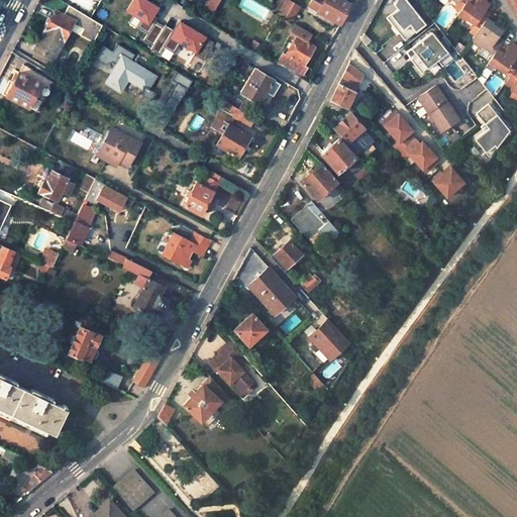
[(205,58),(215,38),(179,21),(175,30),(154,20),(162,5),(151,0),(132,0),(127,11),(133,14),(129,22),(147,31),(142,40),(162,50),(160,55),(170,60),(178,43),(205,58)]
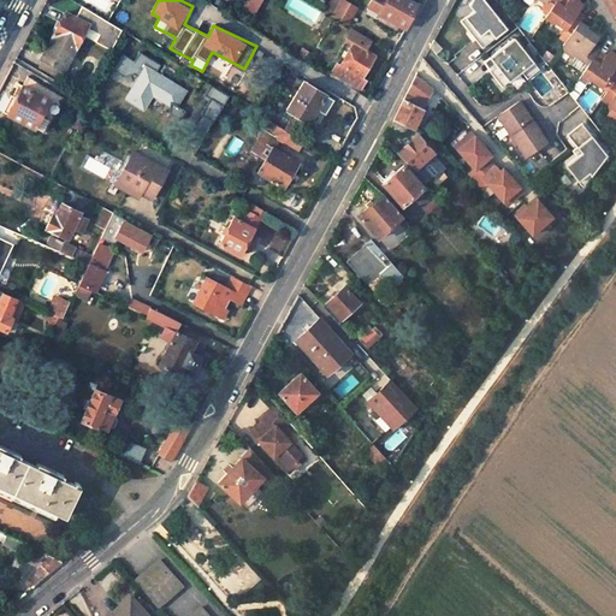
[(244,0),(241,6),(255,15),(262,0),(244,0)]
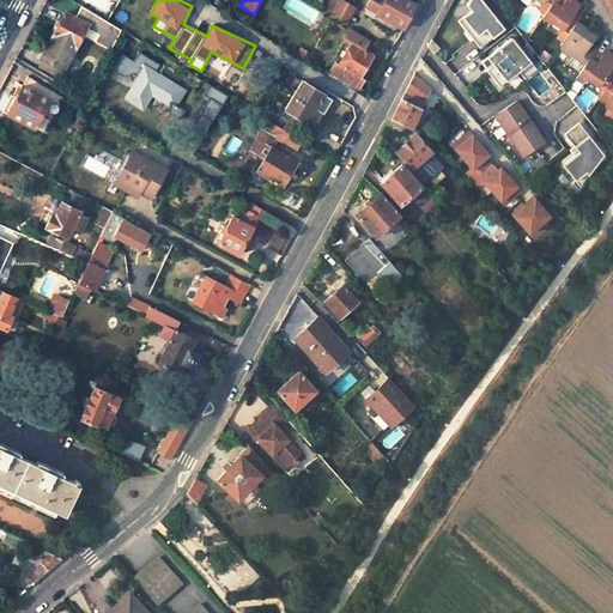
[(339,1),(337,0),(328,0),(322,12),(331,17),(339,1)]
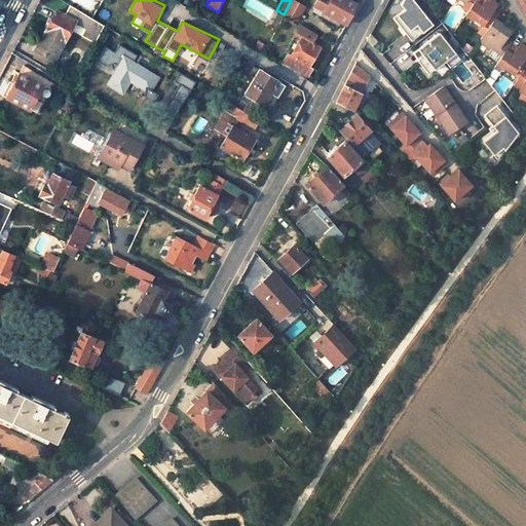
[(357,2),(351,0),(314,0),(312,6),(313,11),(321,15),(329,21),(331,16),(344,24),(357,2)]
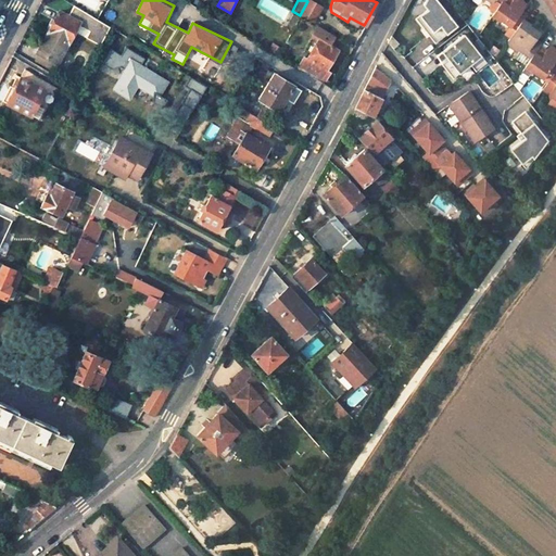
[(459,25),(441,0),(429,0),(427,4),(430,9),(419,17),(439,41),(459,25)]
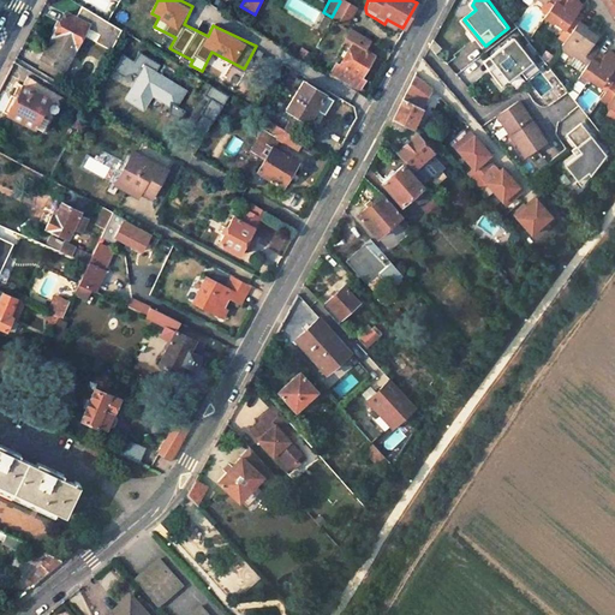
[(557,0),(556,5),(548,16),(568,29),(573,23),(578,27),(581,21),(577,17),(586,3),(583,0),(557,0)]
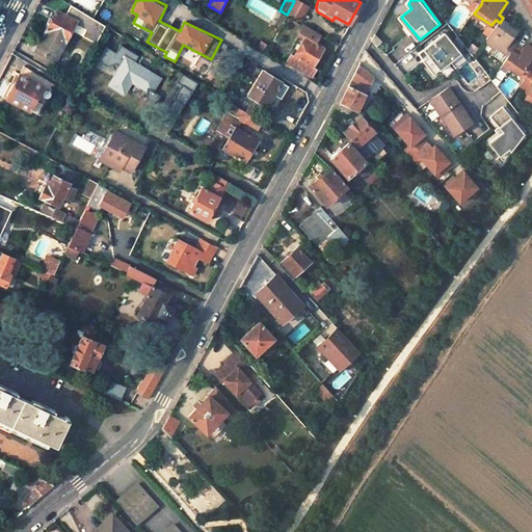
[(306,7),(294,1),(287,15),(297,21),(306,7)]
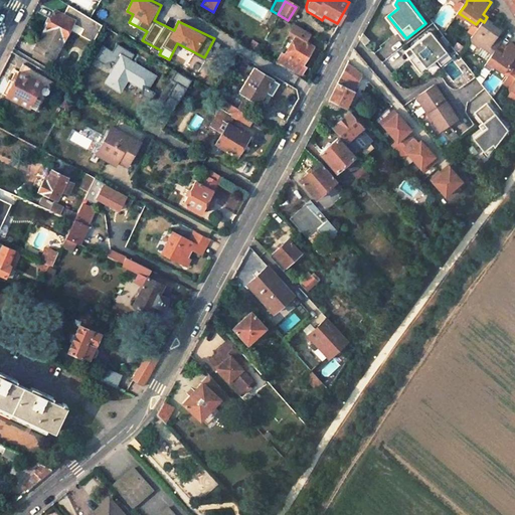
[(93,41),(103,24),(68,5),(65,10),(80,19),(73,31),(93,41)]
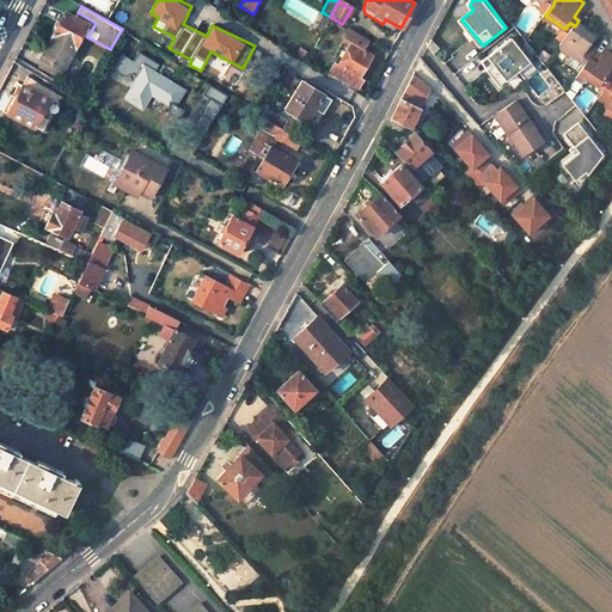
[(89,25),(66,13),(42,59),(65,71),(89,25)]
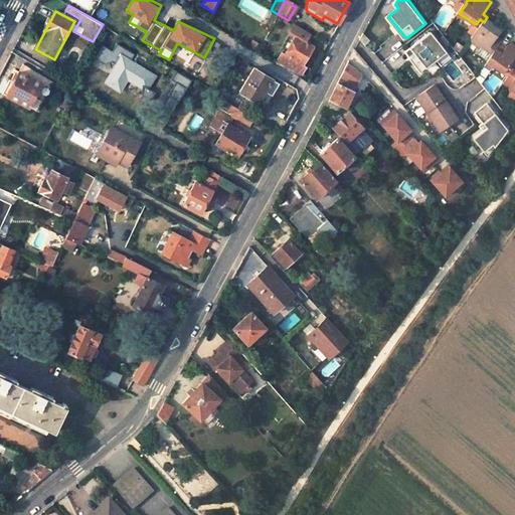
[(474,35),(483,41),(482,44),(487,47),(489,47),(491,46),(494,41),(499,45),(503,40),(497,36),(504,27),(494,20),(496,17),(490,13),(487,17),(484,22),(474,35)]
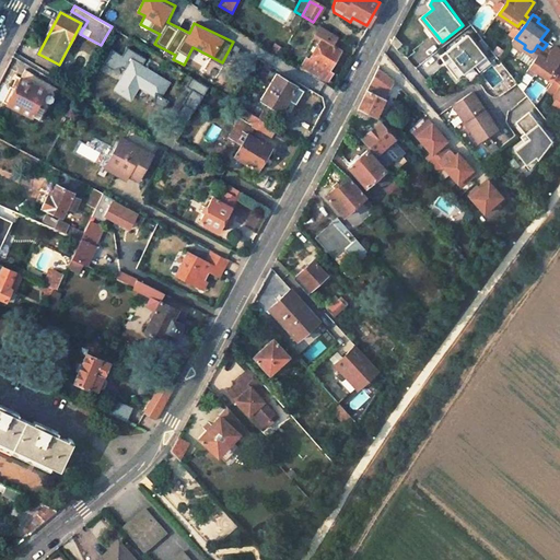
[(304,57),(298,69),(324,84),(329,73),(326,71),(338,51),(329,46),(336,35),(318,25),(301,56),(304,57)]
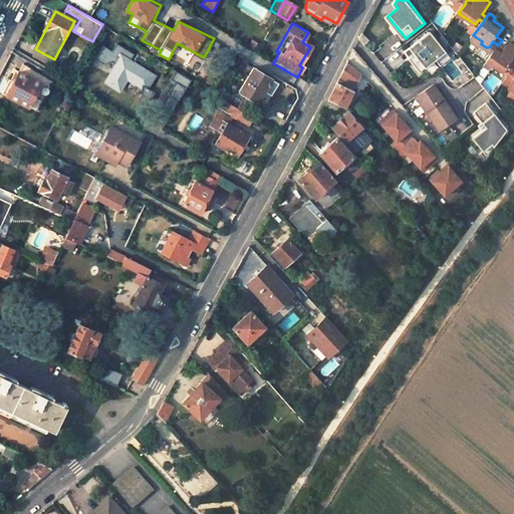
[(441,68),(453,59),(433,31),(412,46),(417,54),(413,57),(421,69),(435,59),(441,68)]
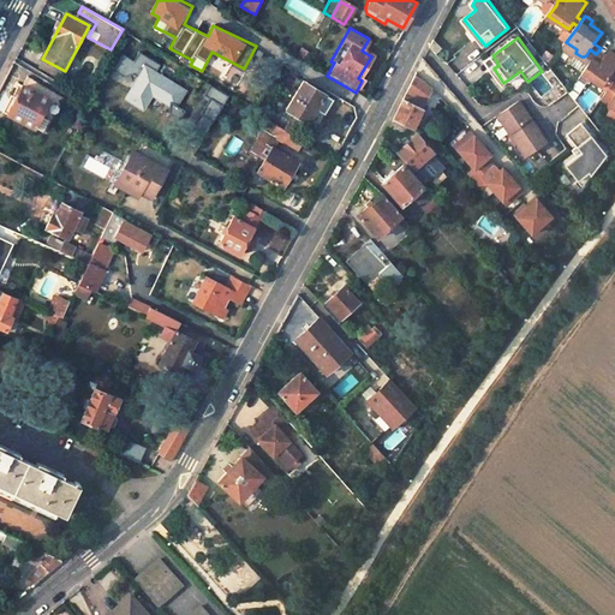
[(596,54),(571,93),(575,100),(593,75),(611,87),(614,82),(614,73),(611,72),(614,66),(614,54),(614,53),(614,52),(614,51),(614,49),(613,49),(611,49),(610,48),(610,49),(609,49),(608,51),(602,47),(601,48),(596,54)]
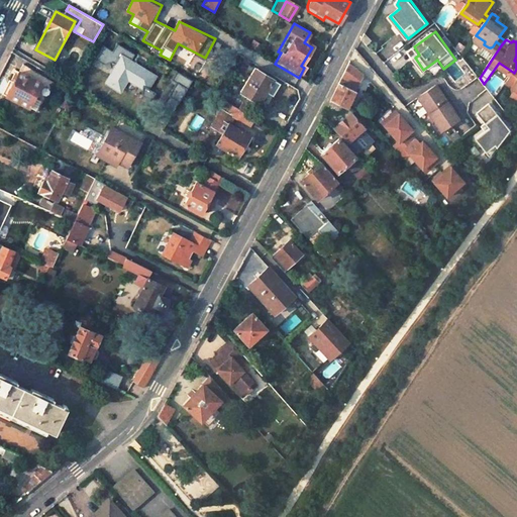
[(150,89),(158,73),(131,61),(135,53),(116,43),(114,50),(102,44),(97,58),(113,65),(104,84),(122,93),(127,82),(143,89),(140,95),(151,100),(156,92),(150,89)]
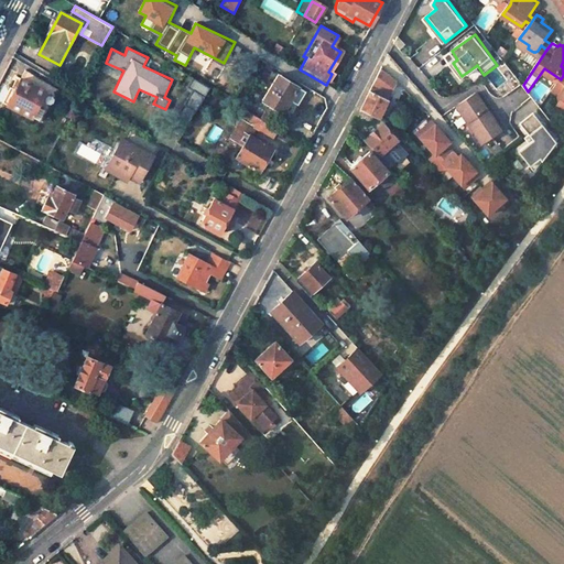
[(60,65),(39,54),(35,60),(56,71),(60,65)]
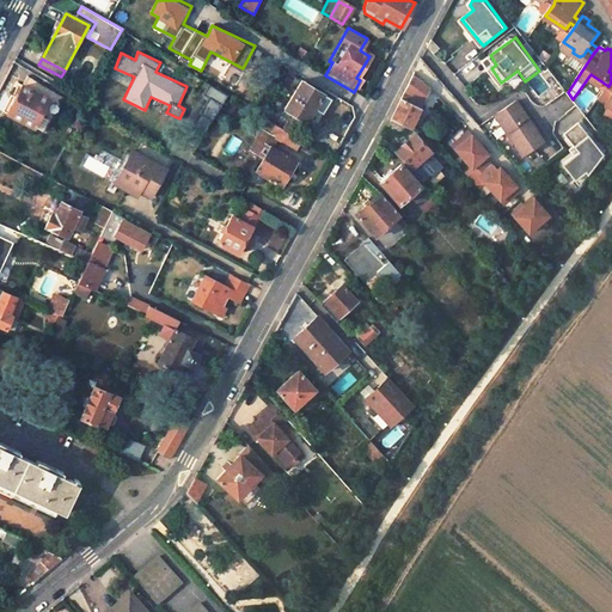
[(28,77),(8,111),(43,130),(63,96),(28,77)]
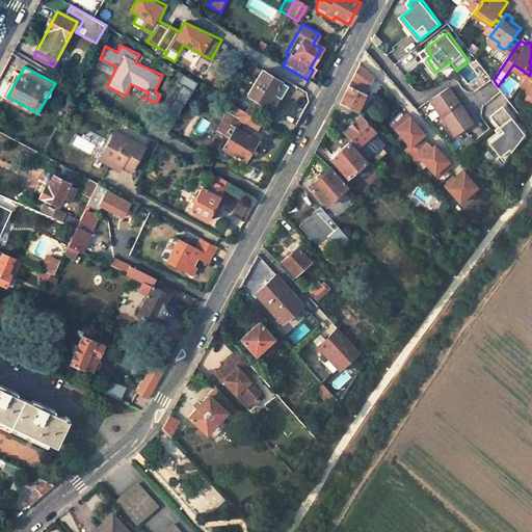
[(262,71),(247,95),(266,106),(281,82),(262,71)]
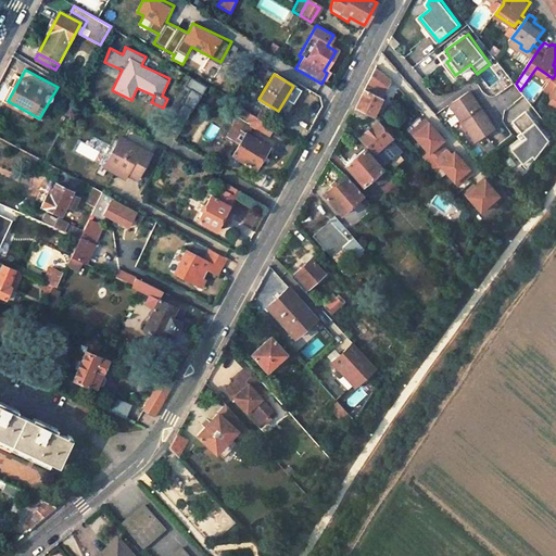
[(356,106),(373,115),(383,91),(368,83),(356,106)]
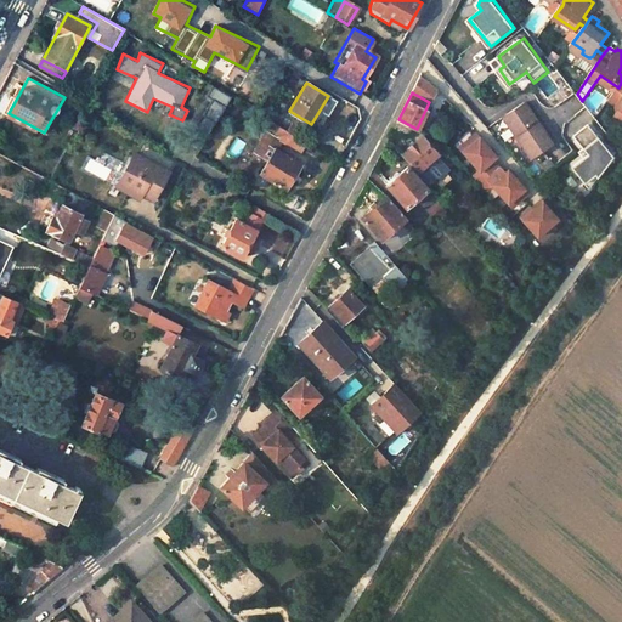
[(369,100),(360,94),(346,118),(357,124),(369,100)]
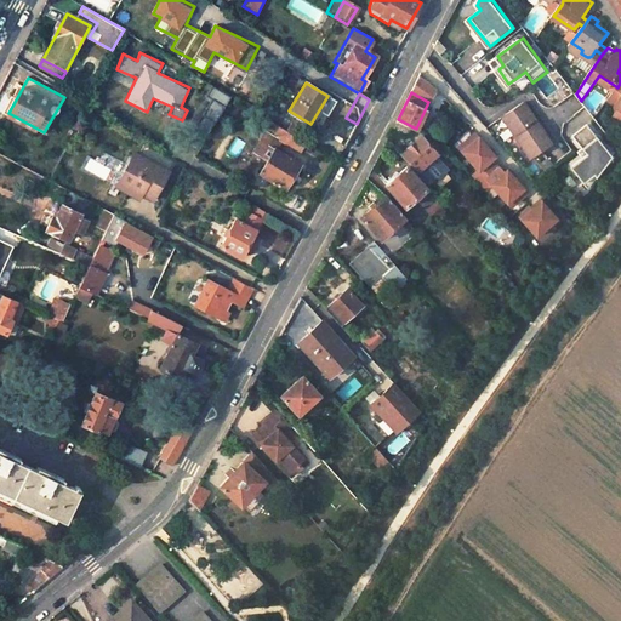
[(553,144),(524,103),(505,118),(518,137),(516,140),(530,161),(553,144)]
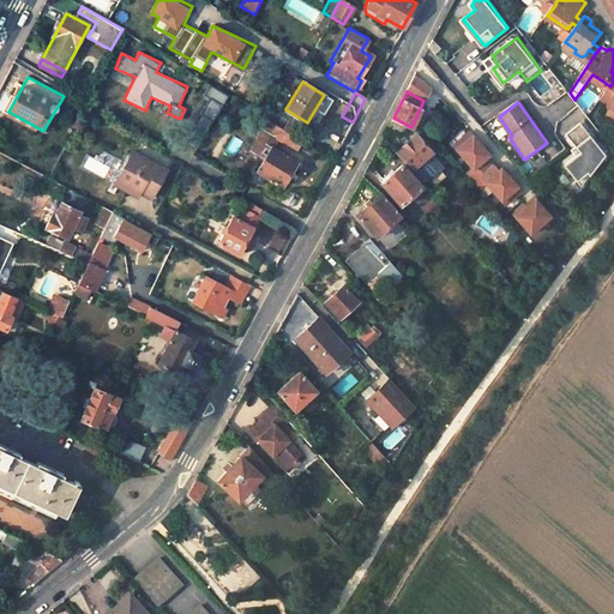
[(512,136),(499,116),(495,118),(510,138),(512,136)]
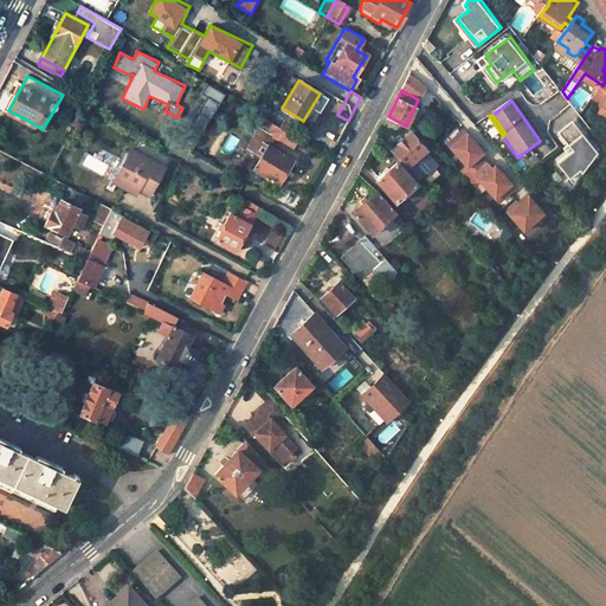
[(279,128),(264,118),(259,127),(259,128),(274,137),(292,149),(298,140),(279,128)]
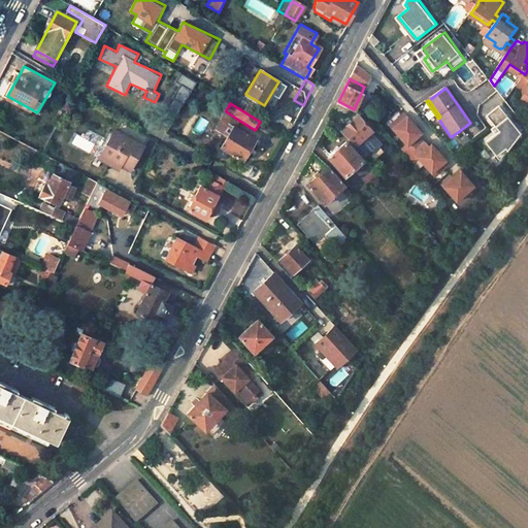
[(334,109),(343,114),(348,112),(350,109),(337,103),(334,109)]
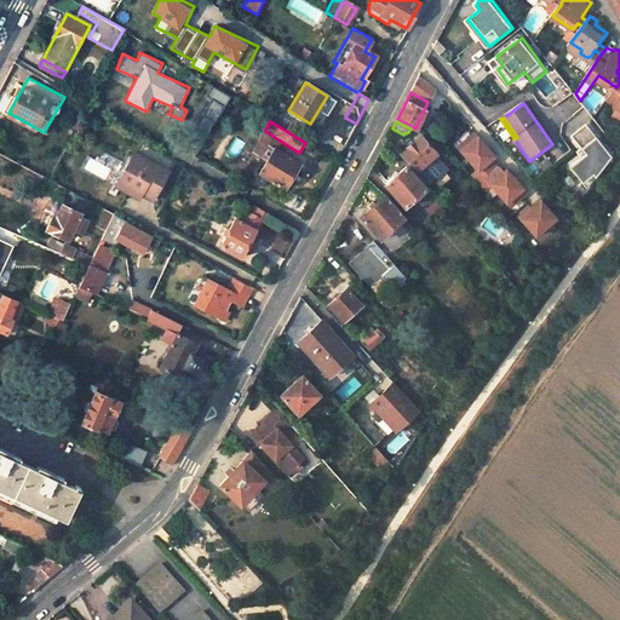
[(587,124),(574,136),(591,155),(575,168),(587,183),(618,159),(587,124)]
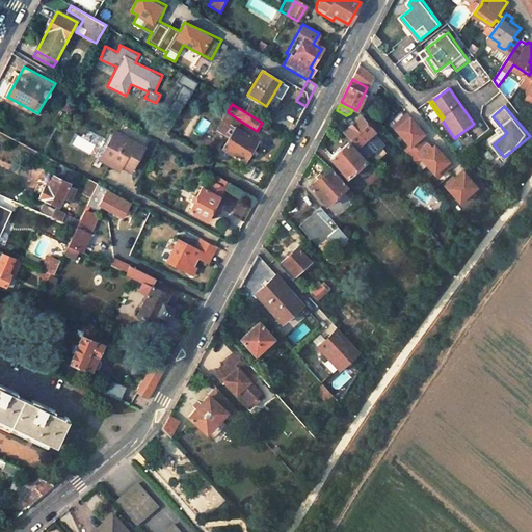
[(249,107),(245,112),(262,123),(265,117),(249,107)]
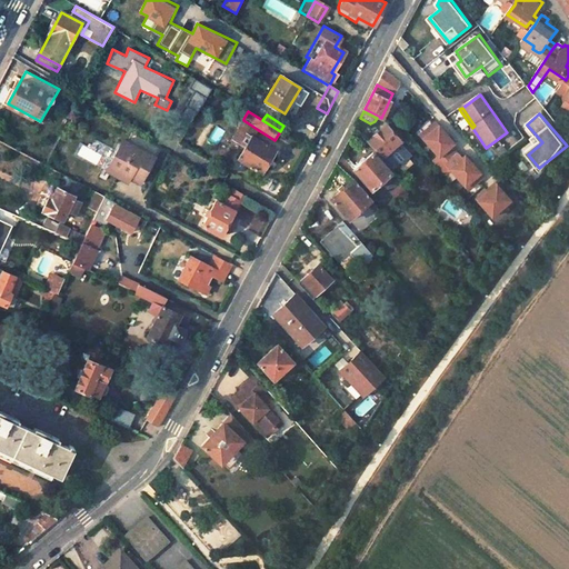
[(421,130),(423,135),(439,121),(436,118),(421,130)]
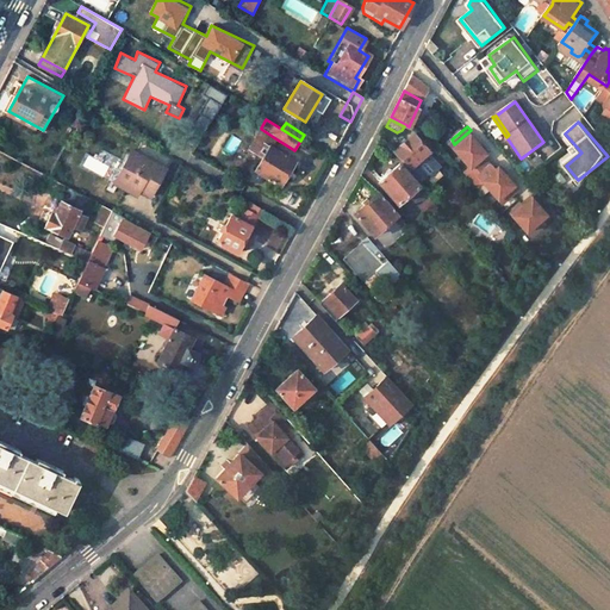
[(250,147),(265,155),(271,145),(275,138),(261,129),(250,147)]
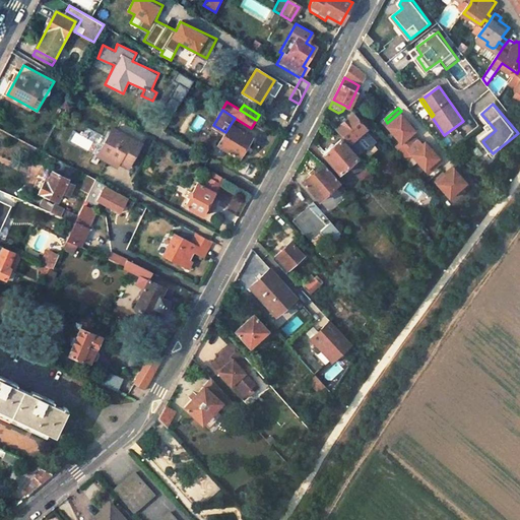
[(393,144),(398,151),(416,135),(411,129),(414,127),(401,111),(387,123),(400,138),(393,144)]
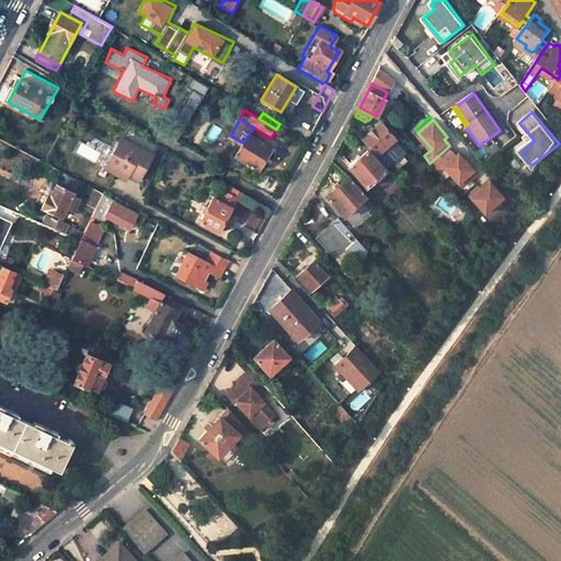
[(389,165),(397,158),(387,147),(397,137),(380,122),(364,138),(389,165)]
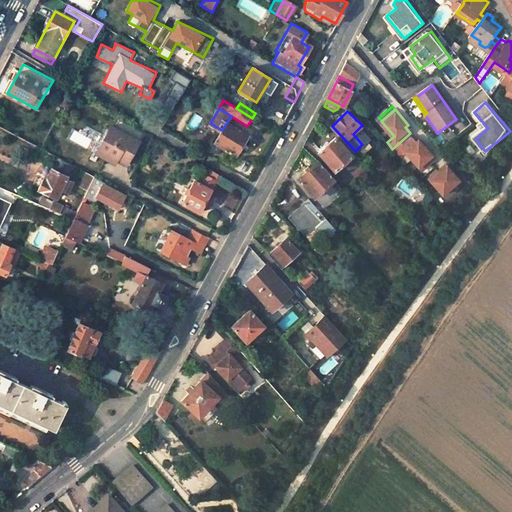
[(194,112),(187,125),(195,130),(203,117),(194,112)]
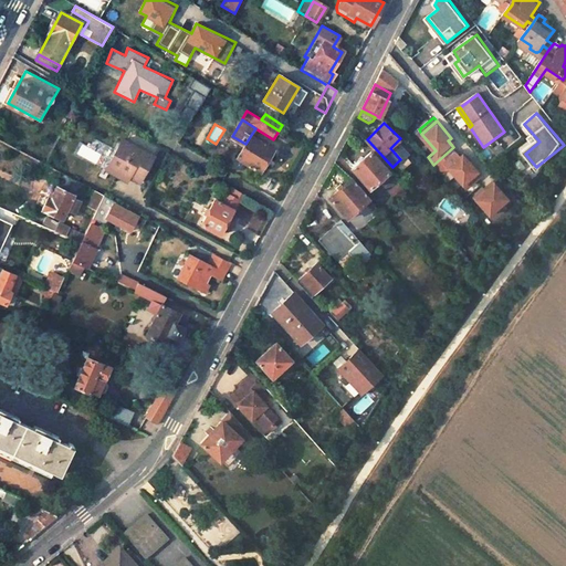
[(274,149),(251,135),(245,144),(237,158),(260,173),(274,149)]
